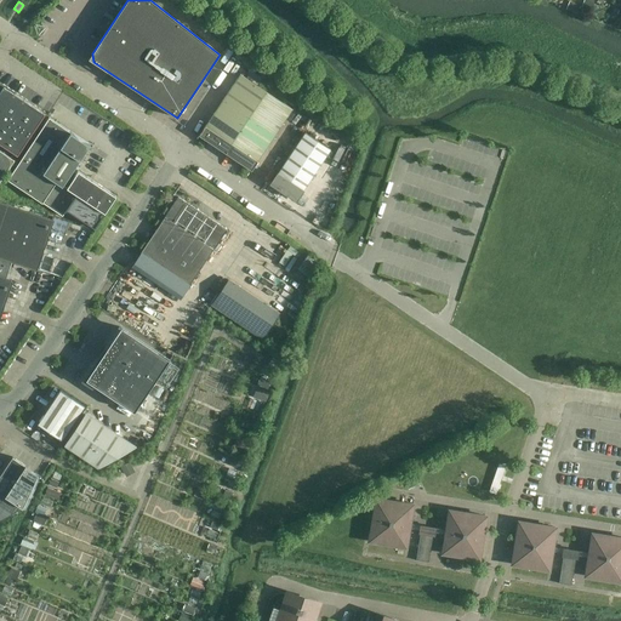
[(593,4),(585,1),(582,9),(591,11),(593,4)]
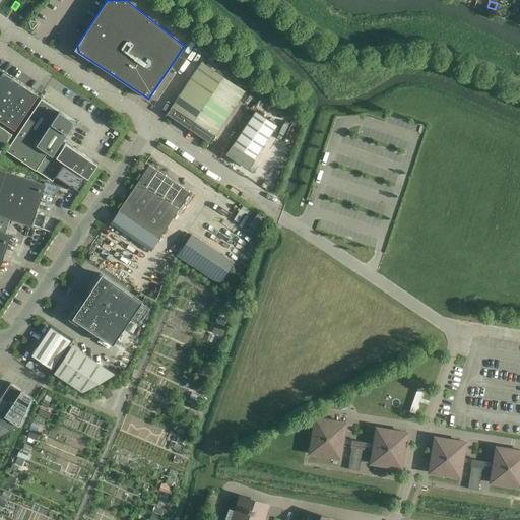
[(208,99),(222,76),(201,62),(186,84),(208,99)]
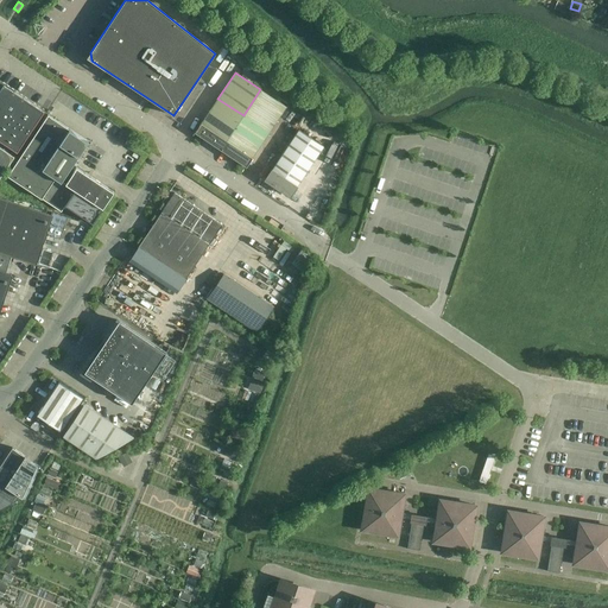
[(44,112),(4,86),(0,90),(0,140),(17,152),(44,112)]
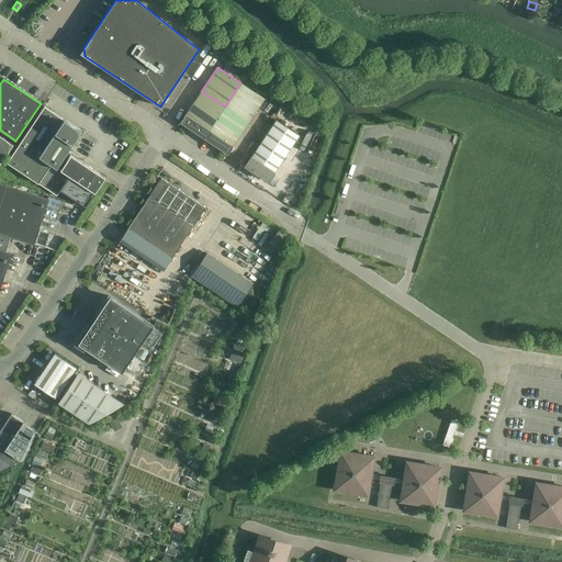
[(225,107),(249,123),(265,99),(240,82),(225,107)]
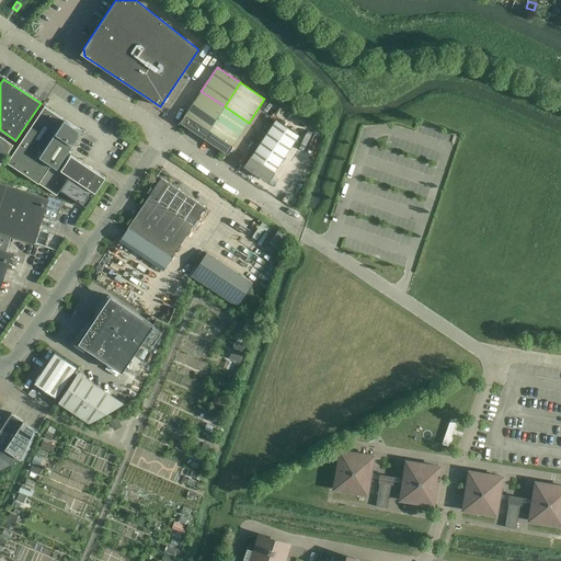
[(201,91),(193,102),(217,118),(225,106),(201,91)]
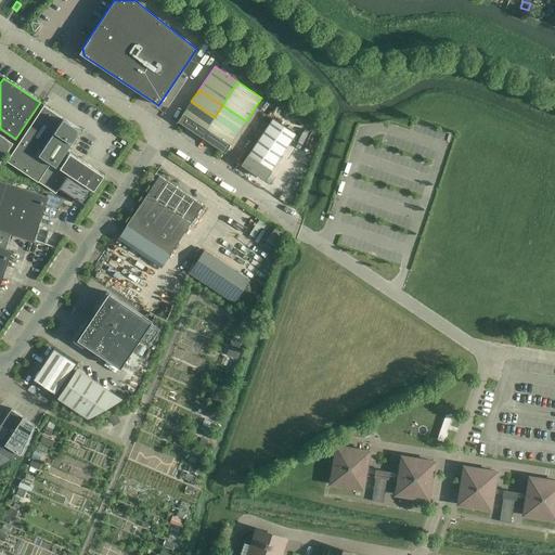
[(215,117),(191,101),(178,121),(201,137),(215,117)]
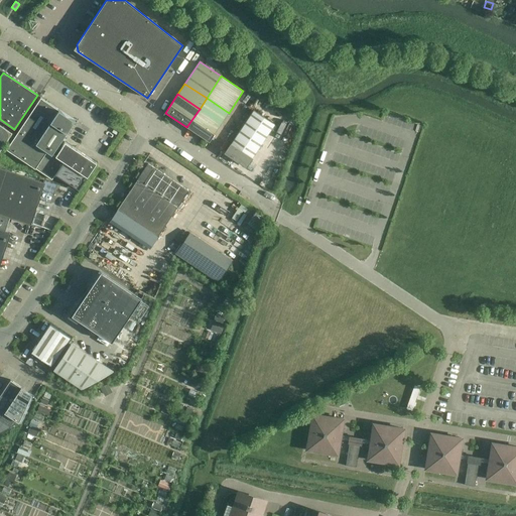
[(40,98),(6,149),(52,179),(55,174),(79,189),(96,163),(97,162),(65,142),(61,145),(58,143),(75,120),(40,98)]
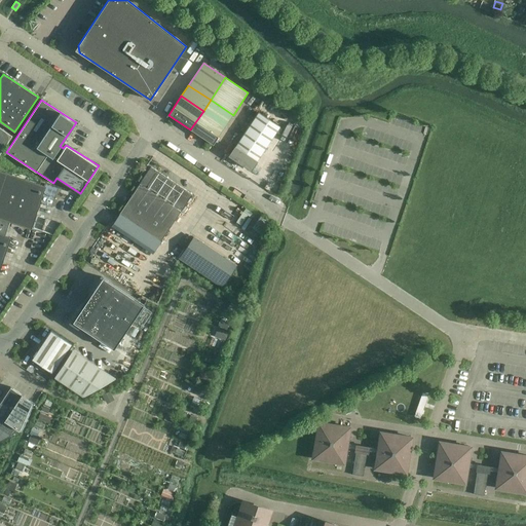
[(226,125),(233,115),(211,100),(203,111),(226,125)]
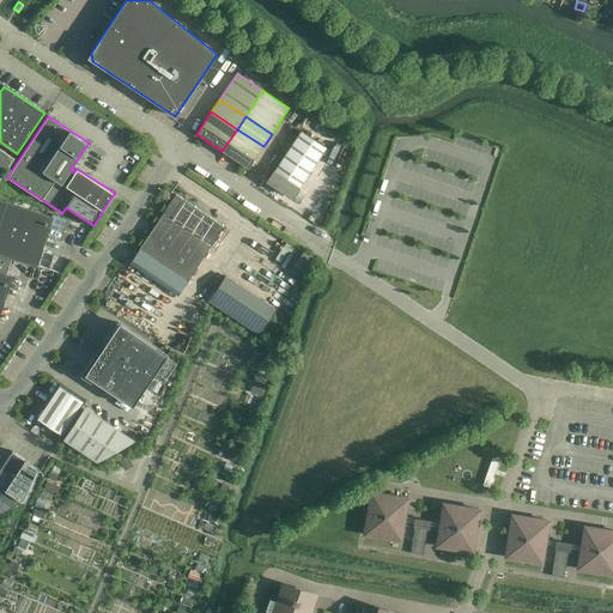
[(248,169),(263,146),(237,129),(222,151),(248,169)]
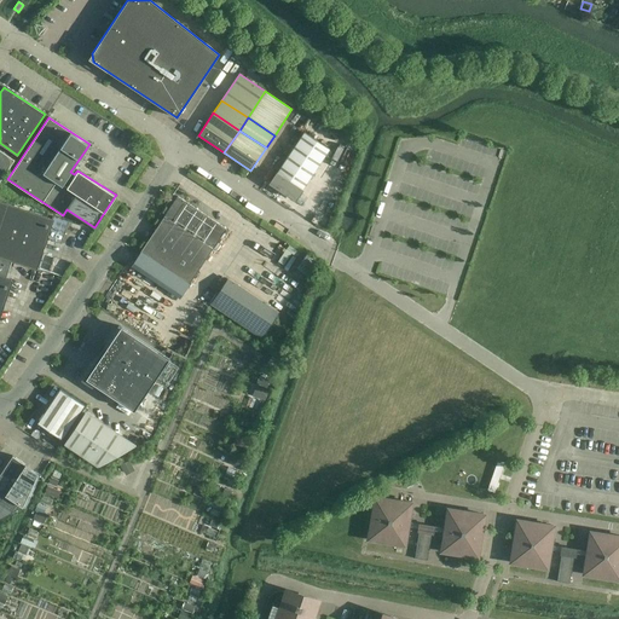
[(295,200),(329,149),(305,132),(270,183),(295,200)]
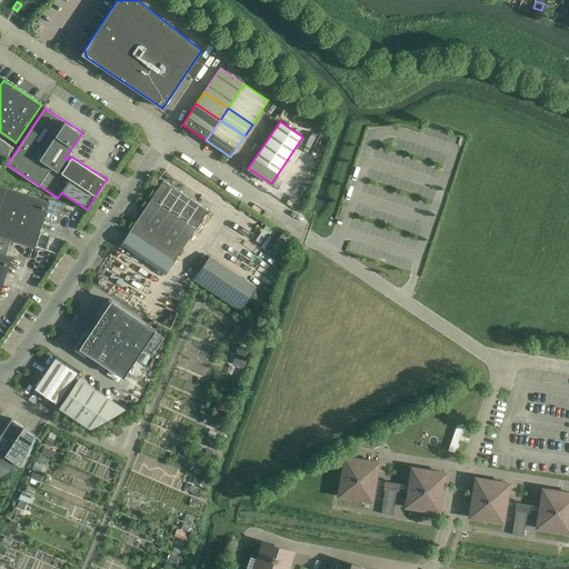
[(0,166),(13,147),(0,137),(0,166)]
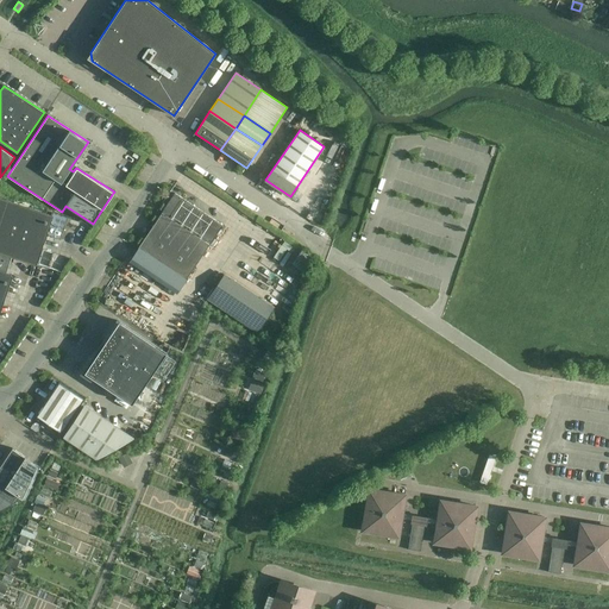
[(175,193),(162,213),(209,245),(223,225),(203,213),(175,193)]
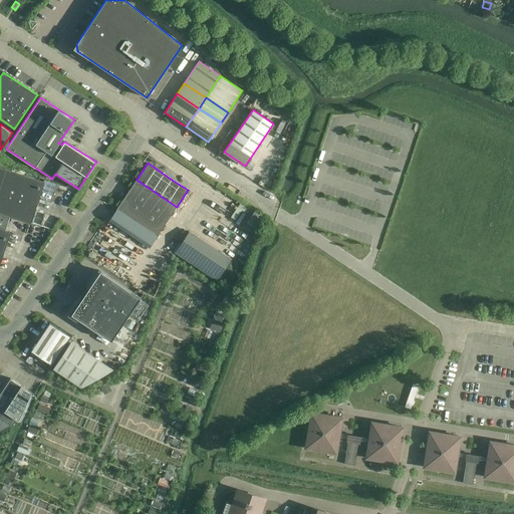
[(0,213),(10,217),(30,223),(44,182),(0,166),(0,213)]
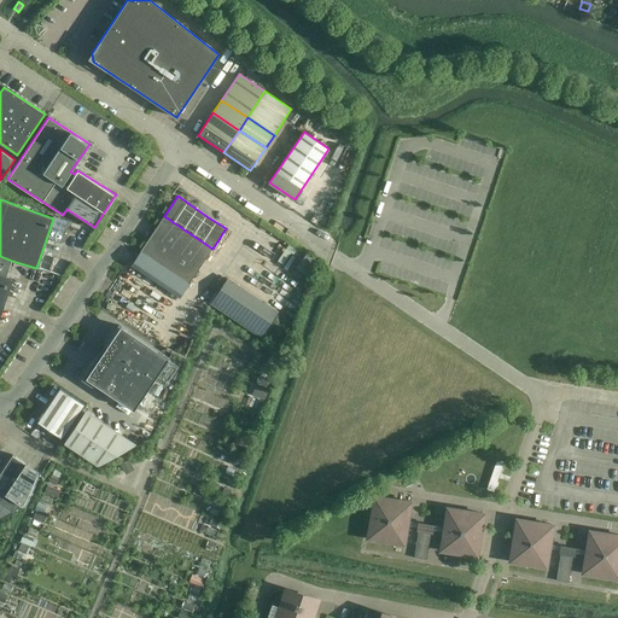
[(213,249),(164,216),(140,252),(188,285),(213,249)]
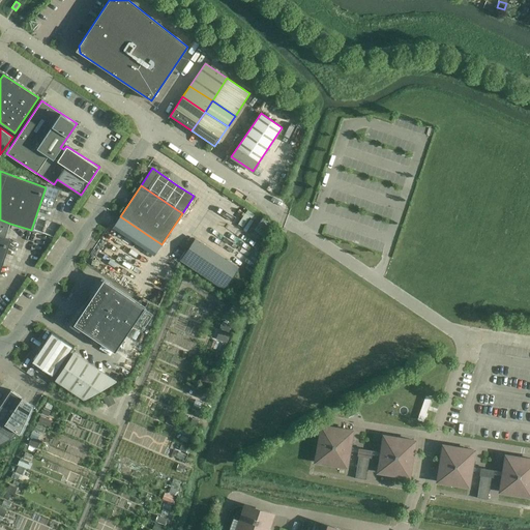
[(5,238),(10,224),(0,219),(0,270),(10,239),(5,238)]
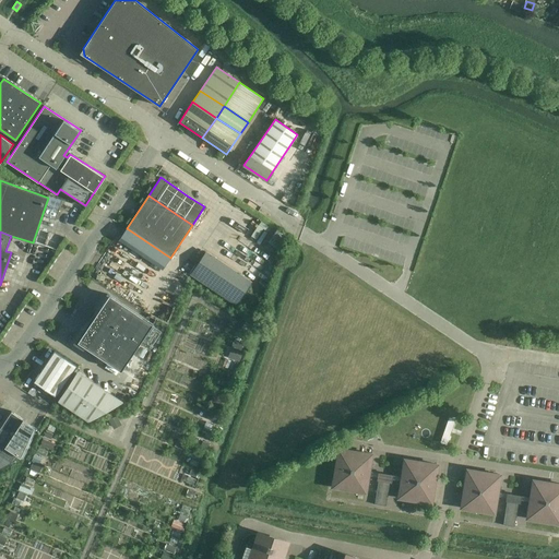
[(79,342),(121,371),(153,324),(110,295),(109,295),(78,342),(78,343),(79,342)]
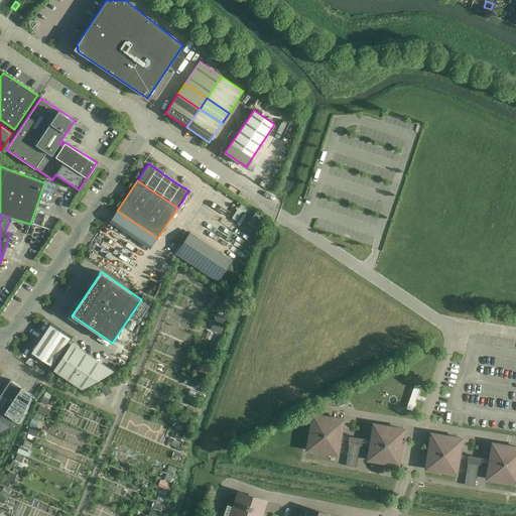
[(50,324),(31,353),(51,366),(71,338),(50,324)]
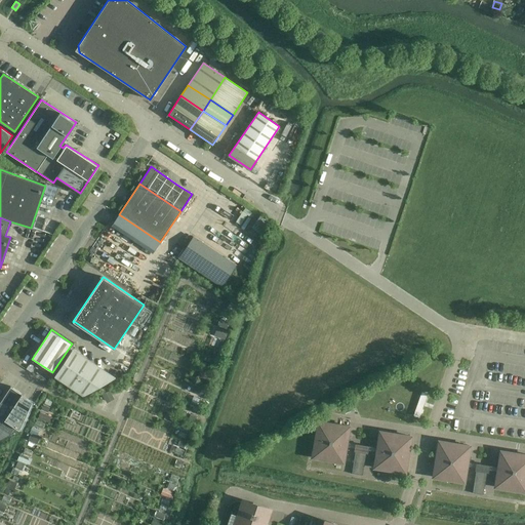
[(55,374),(84,394),(114,377),(72,350),(55,374)]
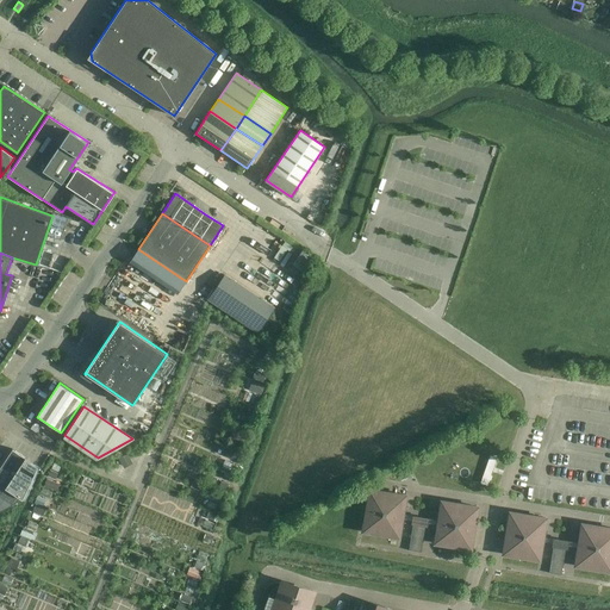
[(0,483),(5,487),(25,458),(12,449),(0,466),(0,483)]
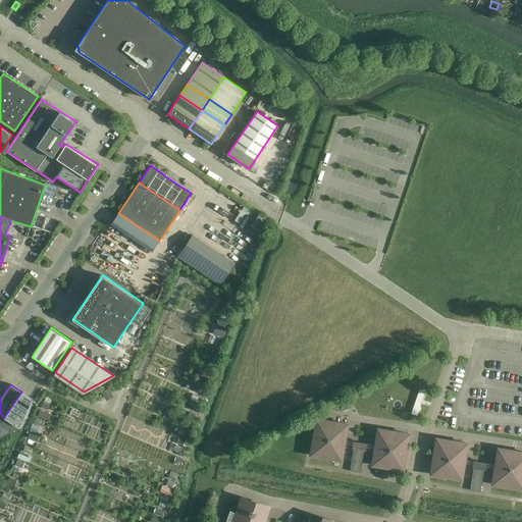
[(427,388),(418,385),(406,421),(414,424),(427,388)]
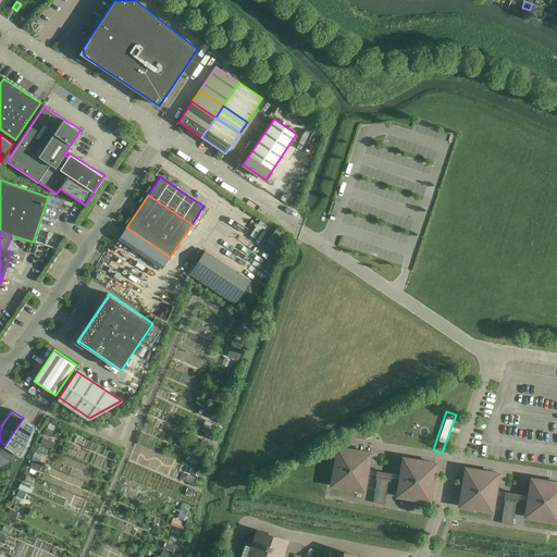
[(116,415),(109,419),(112,426),(120,422),(119,420),(116,415)]
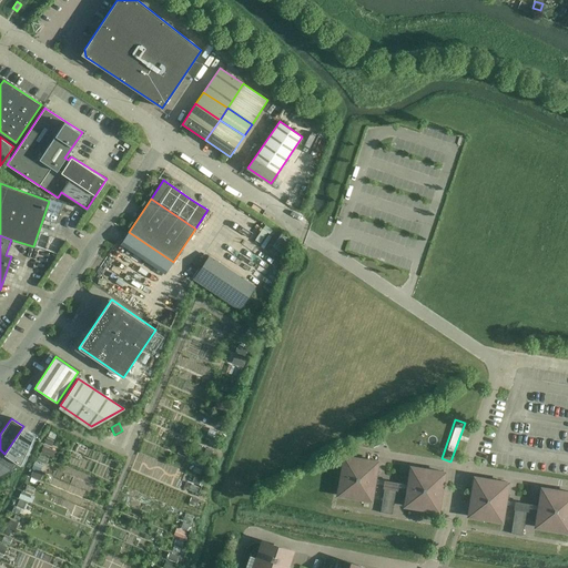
[(20,464),(34,434),(23,426),(4,454),(20,464)]
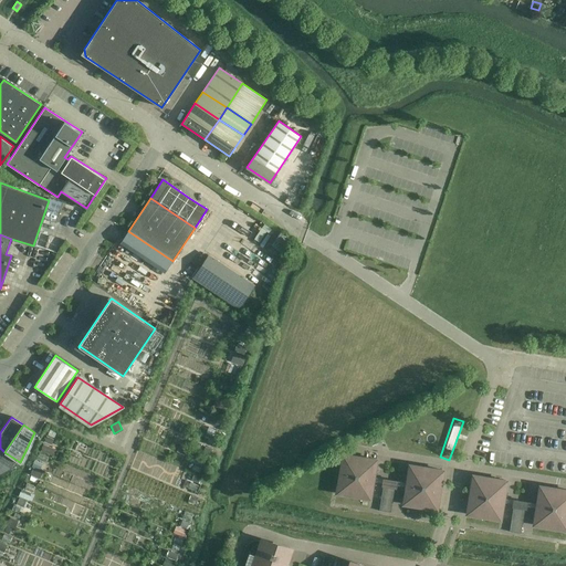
[(20,462),(4,452),(0,448),(0,473),(20,462)]
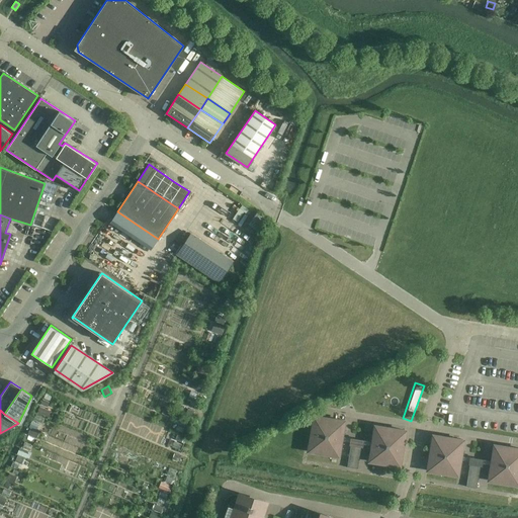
[(344,421),(314,416),(308,451),(338,456),(341,440),(342,436),(344,421)]
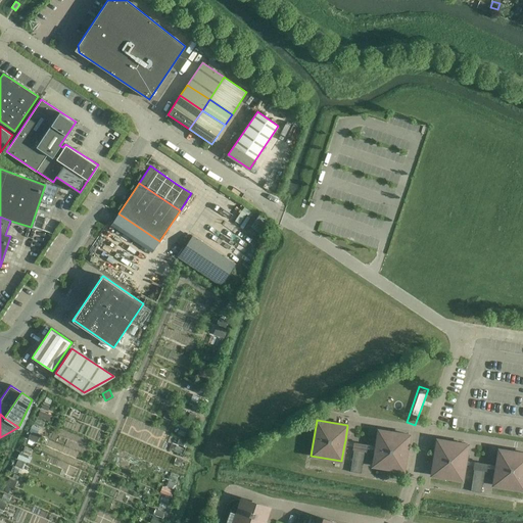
[(410,435),(378,430),(376,446),(375,449),(372,466),(403,471),(410,435)]
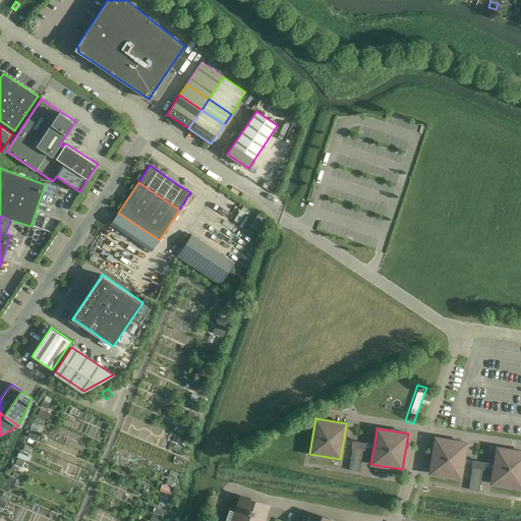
[(176,443),(185,447),(188,442),(178,438),(176,443)]
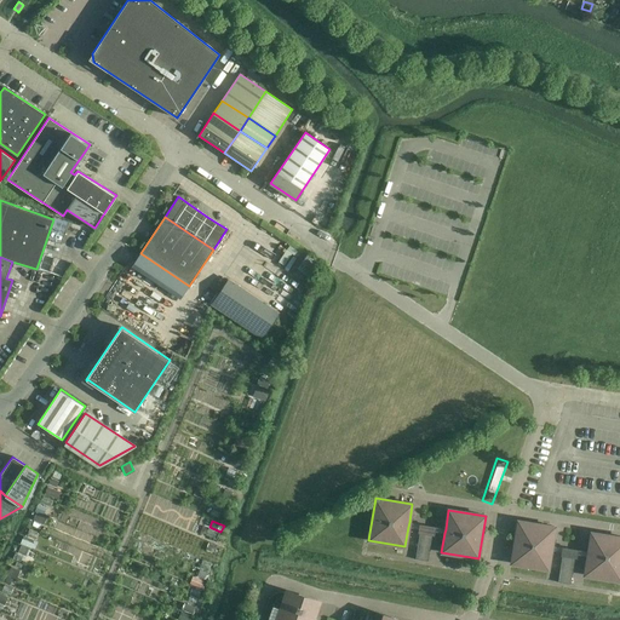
[(547,569),(551,550),(563,552),(562,555),(557,583),(570,585),(575,557),(574,557),(574,555),(587,556),(587,552),(551,546),(555,527),(517,521),(511,563),(547,569)]
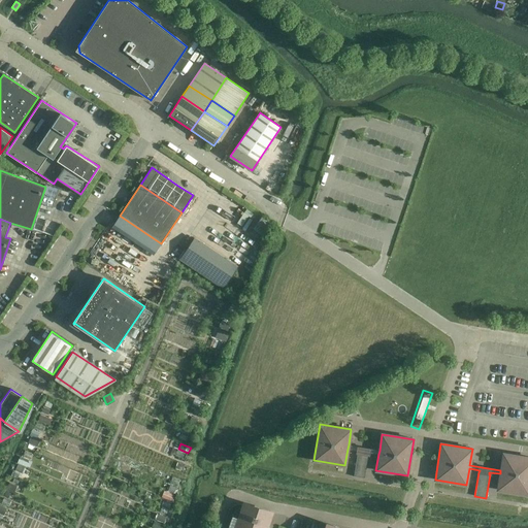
[(353,476),(364,479),(368,456),(370,456),(370,453),(371,449),(357,447),(357,450),(356,454),(357,454),(353,476)]
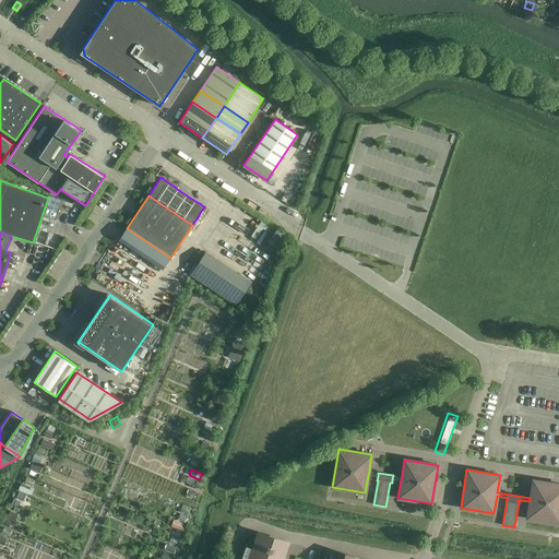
[(558,484),(533,480),(530,498),(530,501),(526,519),(558,523),(558,484)]
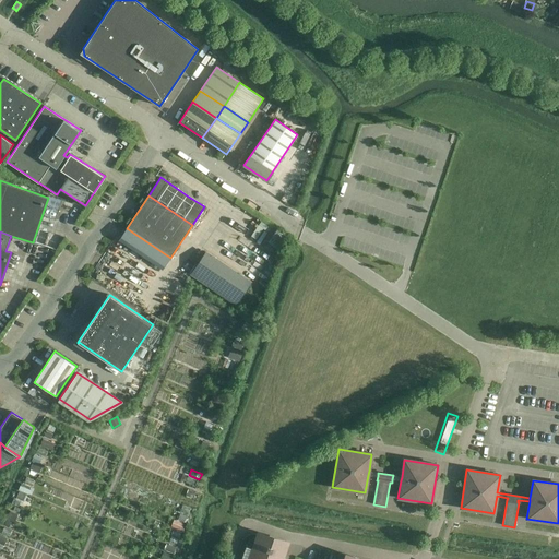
[(171,526),(182,531),(185,524),(174,520),(171,526)]
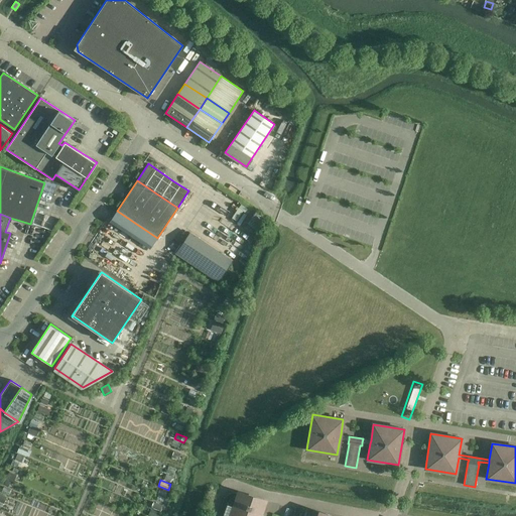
[(259,515),(265,501),(239,492),(234,506),(228,504),(228,503),(223,515),(259,515)]
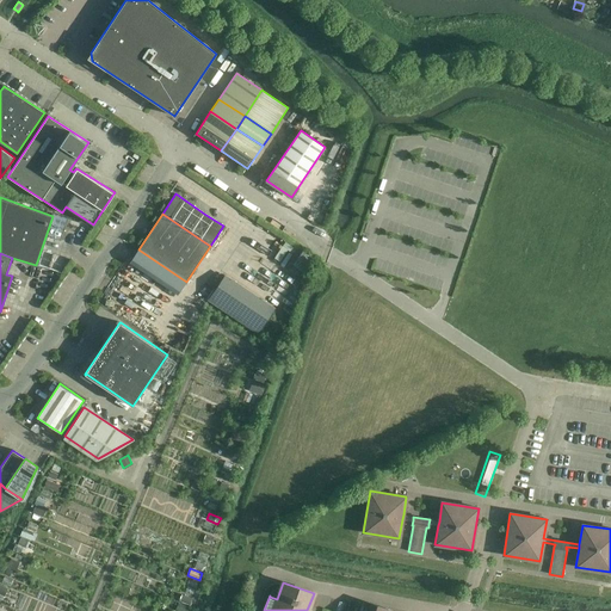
[(178,602),(190,605),(192,599),(181,594),(178,602)]
